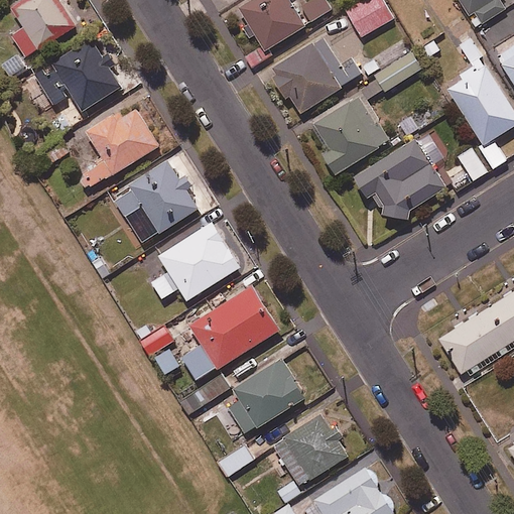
[(76,25),(59,0),(21,0),(11,7),(24,26),(11,34),(25,56),(76,25)]
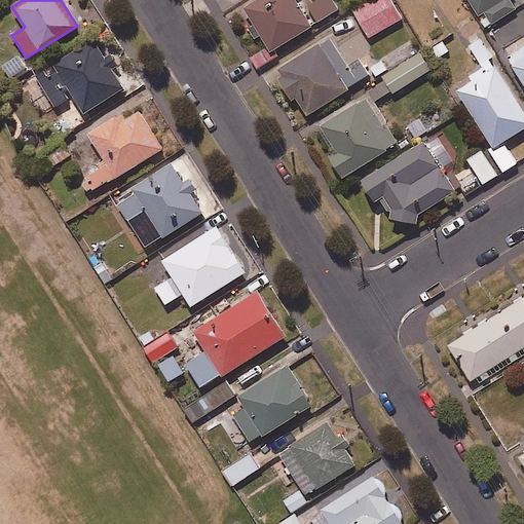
[(255,0),(244,7),(266,43),(247,55),(257,74),(281,60),(273,48),(337,9),(331,0),(316,0),(302,9),(295,0),(255,0)]
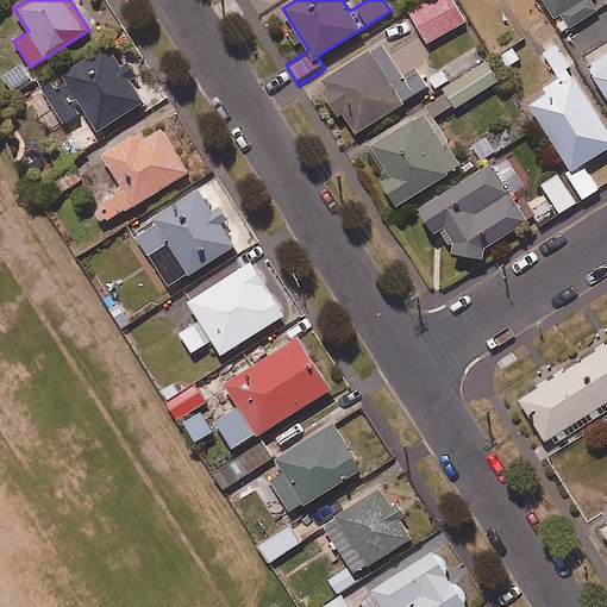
[(464,23),(451,0),(429,0),(407,12),(426,44),(464,23)]
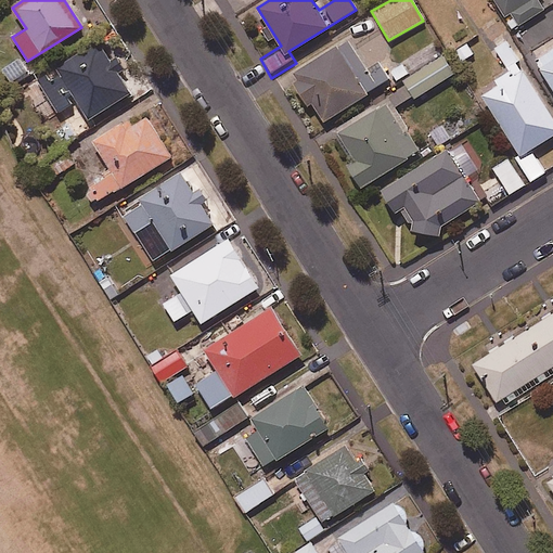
[(549,7),(544,0),(493,0),(513,29),(549,7)]
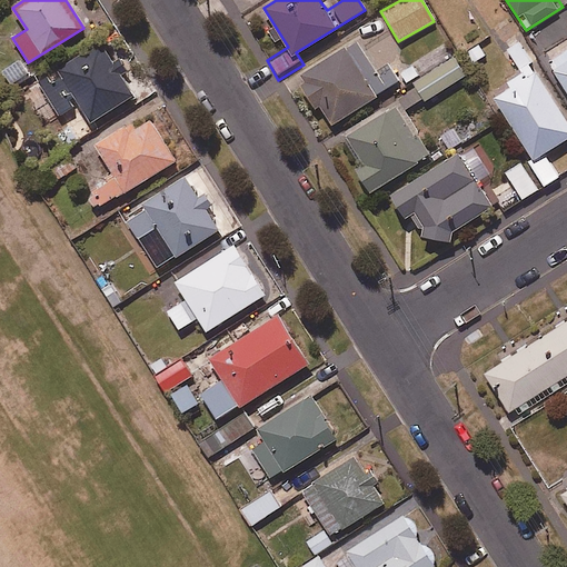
[(377,72),(356,40),(297,78),(328,127),(398,81),(388,66),(377,72)]
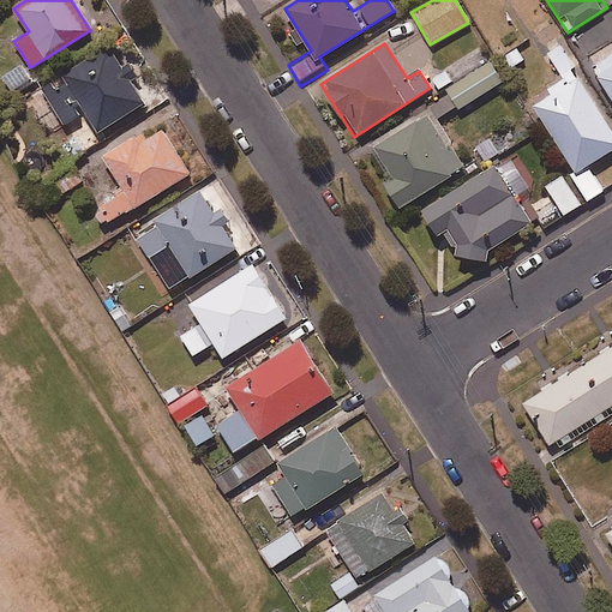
[(144,103),(109,46),(42,87),(65,125),(87,111),(99,131),(144,103)]
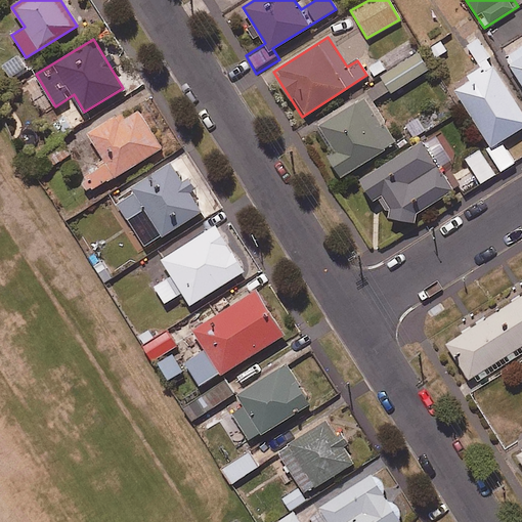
[(521,127),(521,112),(476,39),(465,45),(480,69),(452,87),(490,147),(521,127)]
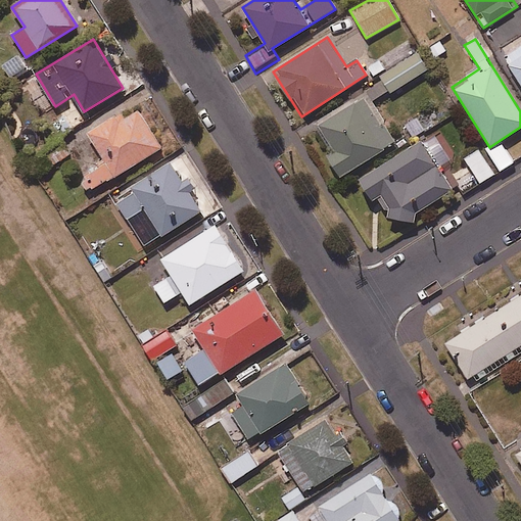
[(520,39),(501,52),(520,85),(520,39)]
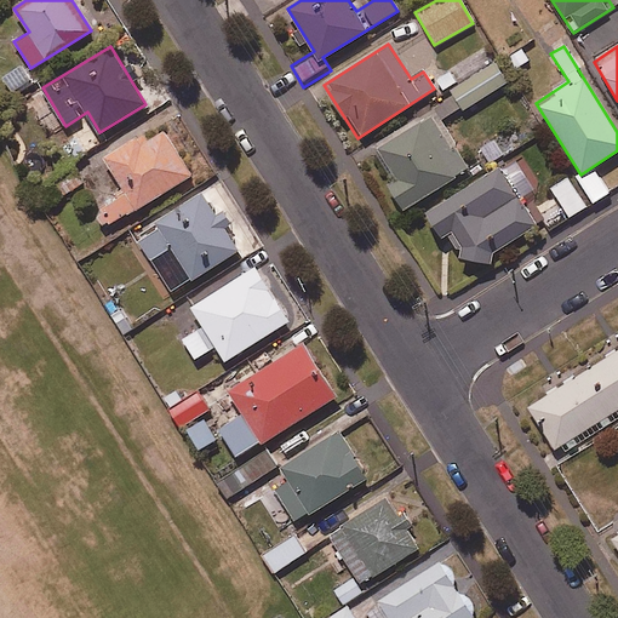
[(21,63),(0,78),(0,80),(12,97),(34,83),(21,63)]
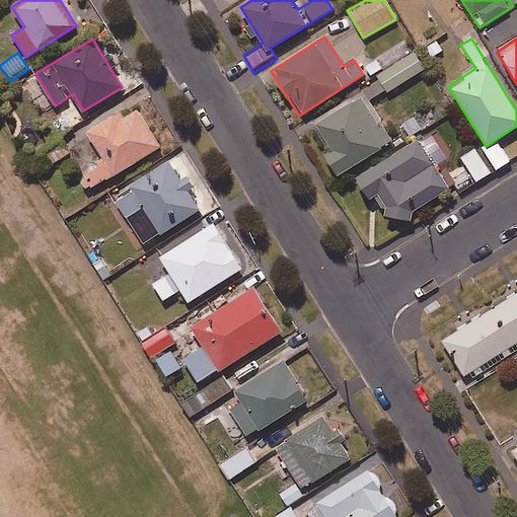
[(386,89),(387,91),(421,70),(411,55),(377,76),(380,80),(362,92),(360,94),(313,123),(329,150),(324,154),(338,174),(392,141),(368,100),(386,89)]
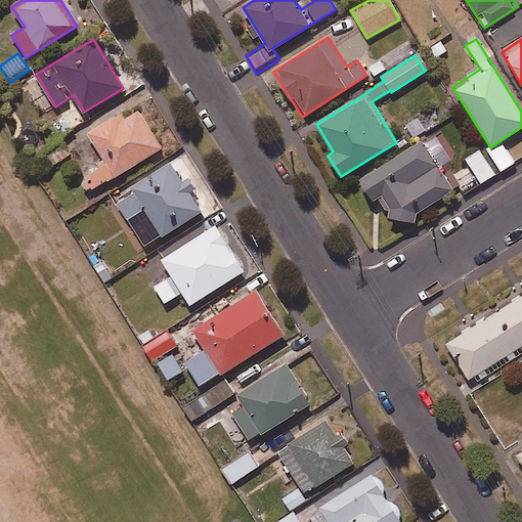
[(162,147),(134,103),(87,132),(104,162),(85,173),(94,188),(162,147)]
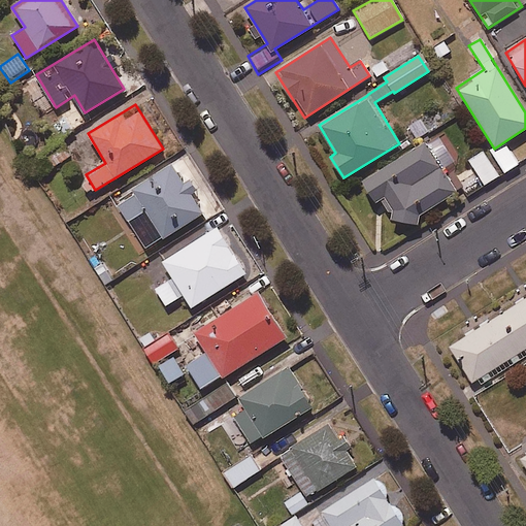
[(400,225),(406,220),(411,226),(424,217),(422,214),(457,190),(425,139),(362,179),(374,199),(382,195),(400,225)]
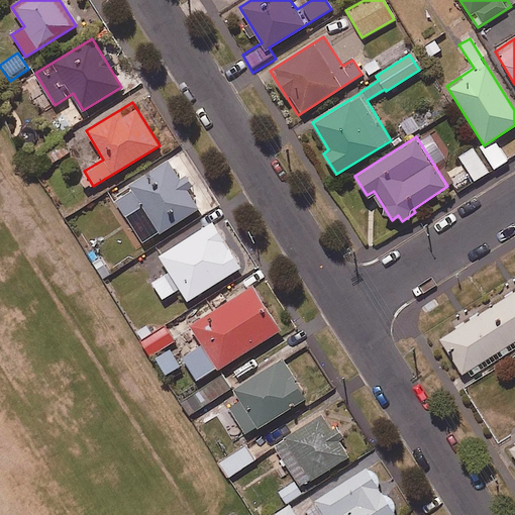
[(507,162),(497,143),(484,149),(494,169),(507,162)]
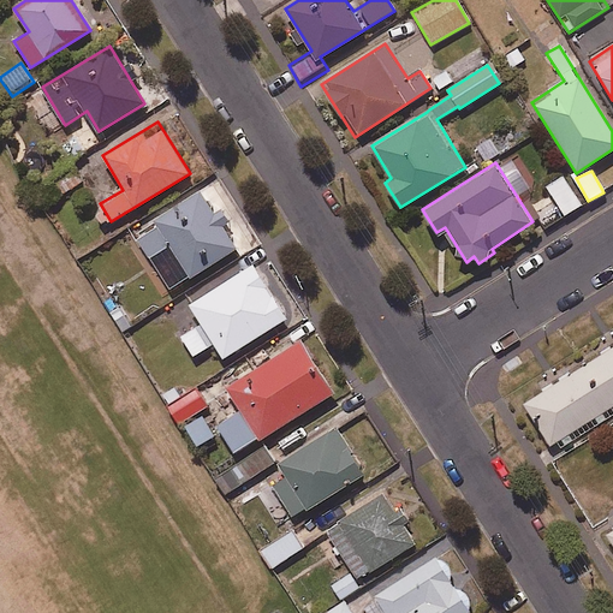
[(581,204),(561,177),(546,188),(564,215),(581,204)]
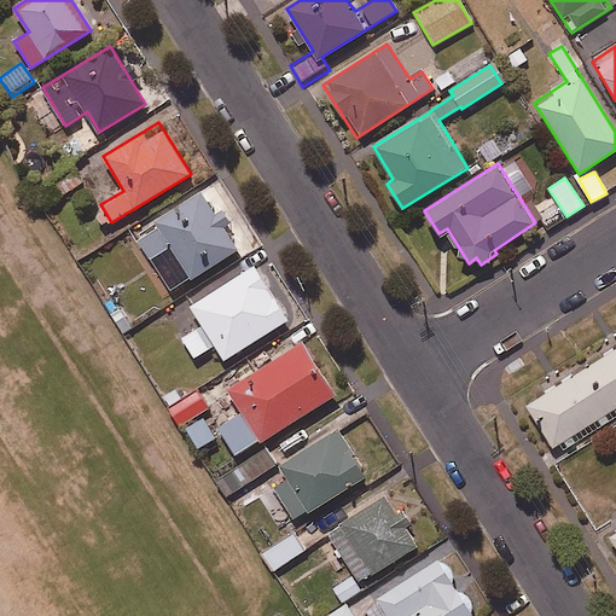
[(242,219),(219,181),(132,234),(150,263),(168,292),(238,250),(225,228),(242,219)]
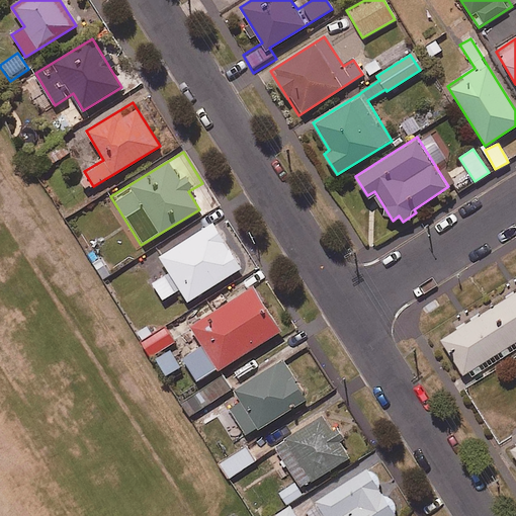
[(242,267),(212,221),(158,255),(168,272),(151,283),(161,301),(180,288),(187,301),(242,267)]
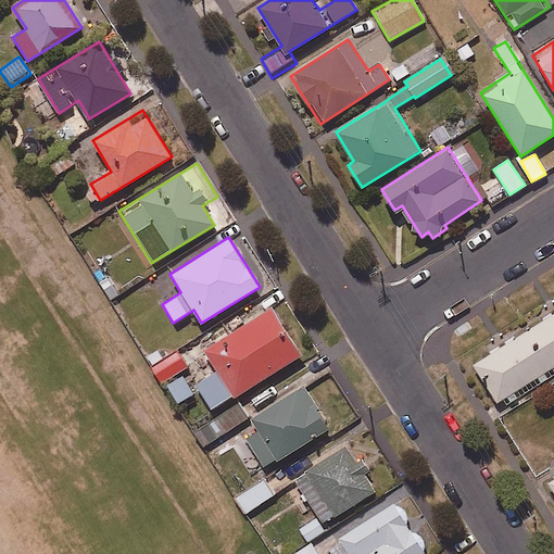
[(302,354),(267,299),(239,316),(242,322),(201,347),(216,370),(194,385),(212,413),(210,415),(222,435),(248,417),(235,397),(302,354)]
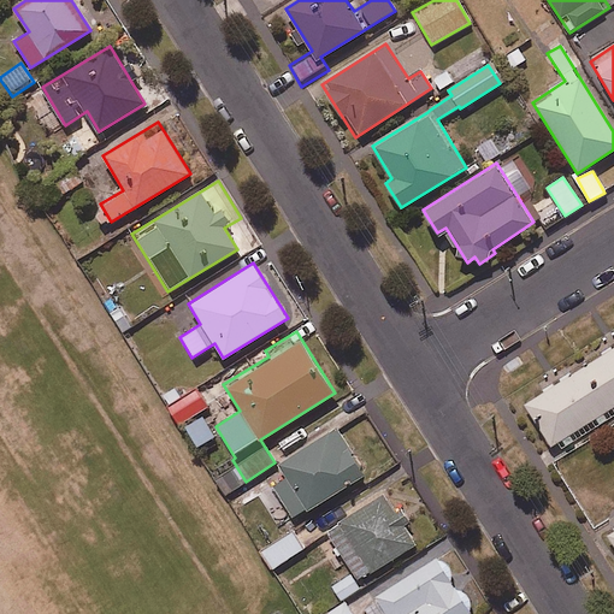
[(613,346),(524,405),(559,459),(584,443),(580,437),(613,414),(613,346)]
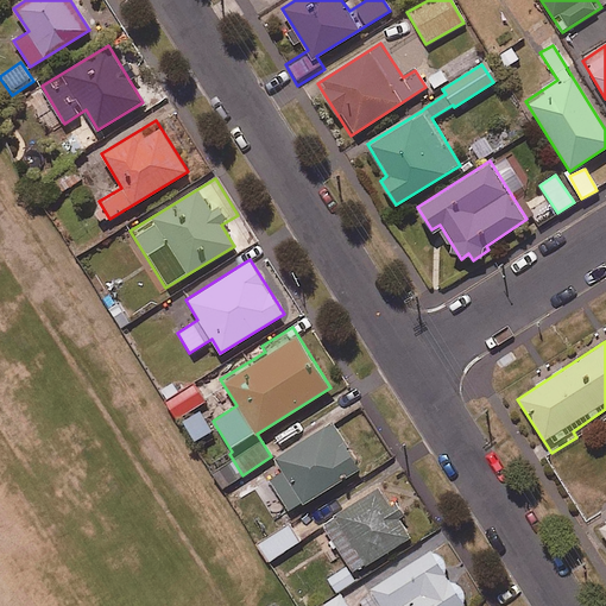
[(206,403),(194,384),(176,396),(188,414),(206,403)]
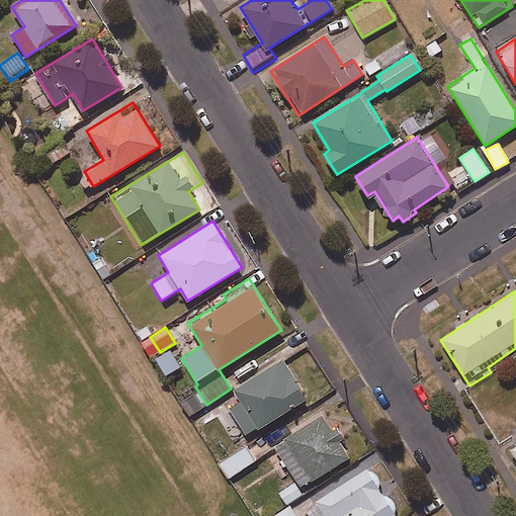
[(307,399),(282,359),(234,389),(241,400),(229,407),(246,435),(307,399)]
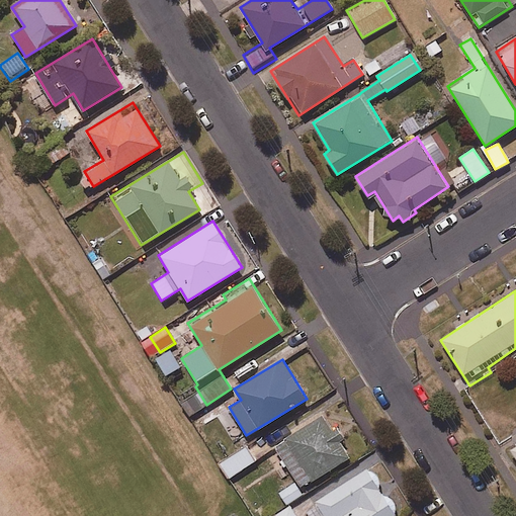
[(338,425),(332,429),(324,415),(274,445),(301,488),(349,457),(341,443),(346,439),(338,425)]
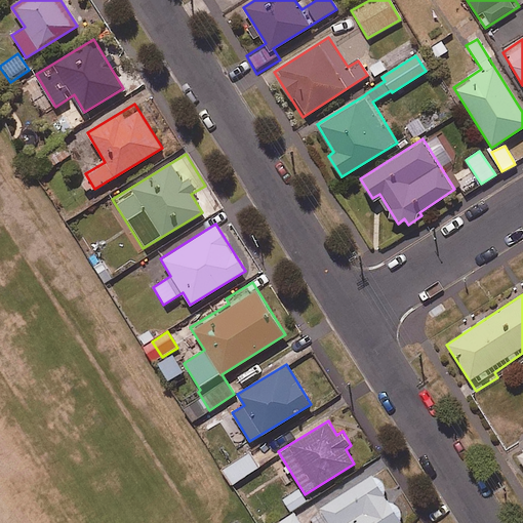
[(258,468),(248,452),(220,471),(231,486),(258,468)]
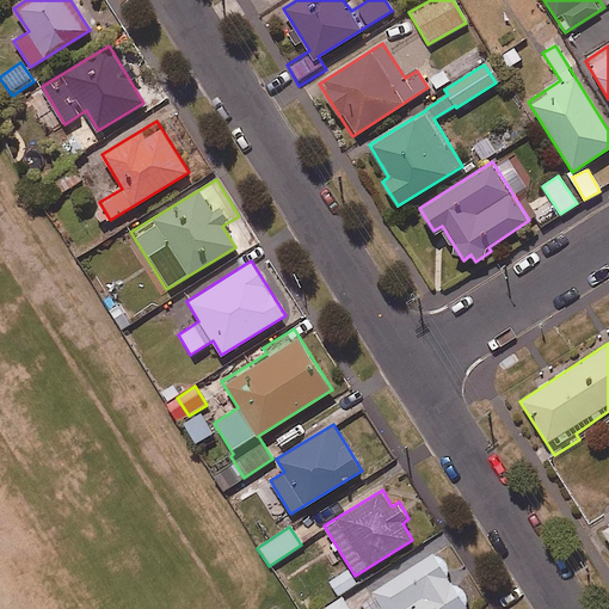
[(465,608),(468,607),(434,552),(358,600),(364,608),(465,608)]
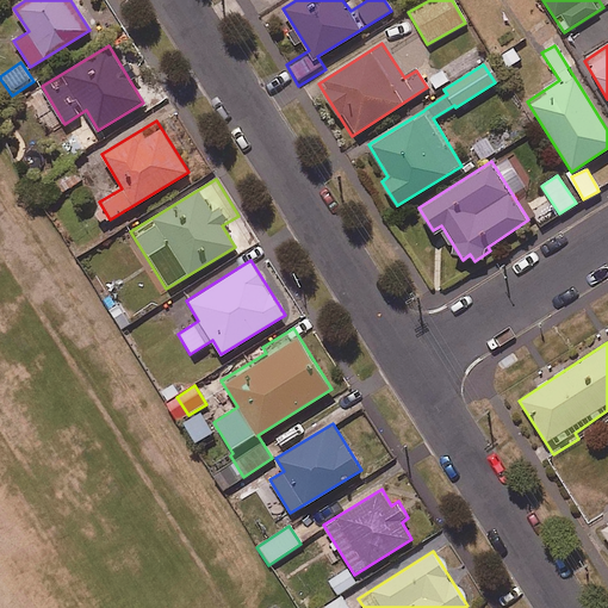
[(347,607),(339,595),(327,603),(321,607),(347,607)]
